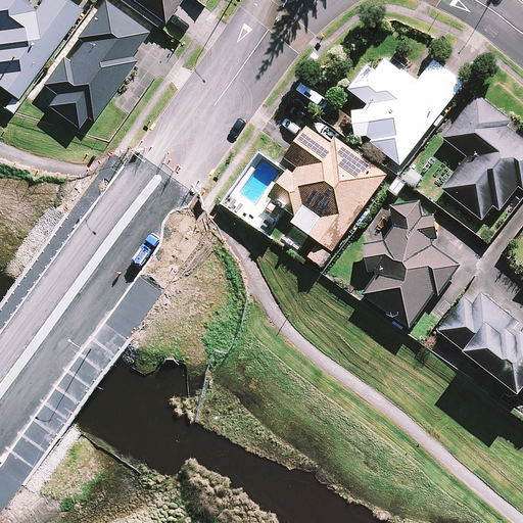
[(0,0),(0,85),(0,86),(0,107),(8,113),(27,87),(82,10),(66,0),(44,0),(38,8),(26,0),(0,0)]
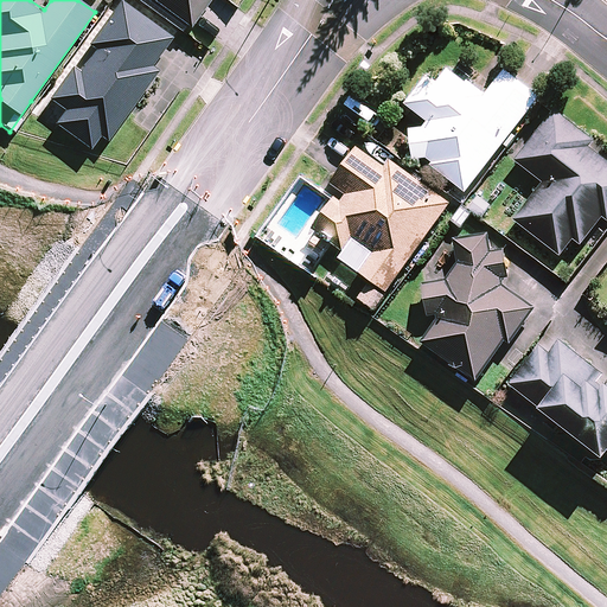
[(109,141),(160,71),(153,66),(174,38),(121,0),(90,45),(97,50),(81,72),(74,66),(51,100),(66,110),(57,123),(91,149),(101,136),(109,141)]
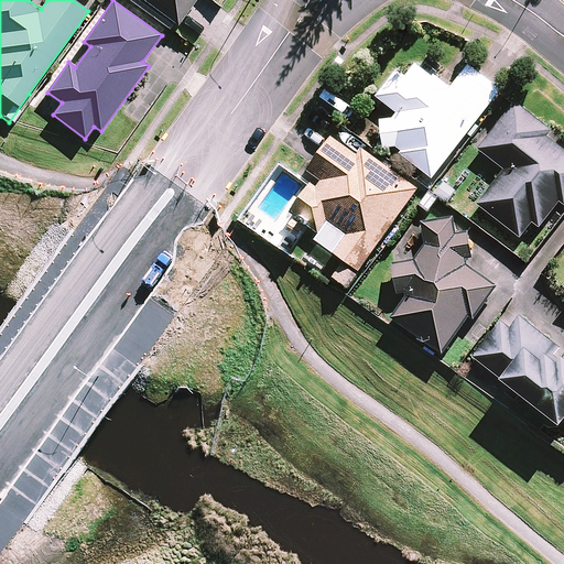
[(193,0),(142,0),(176,24),(193,0)]
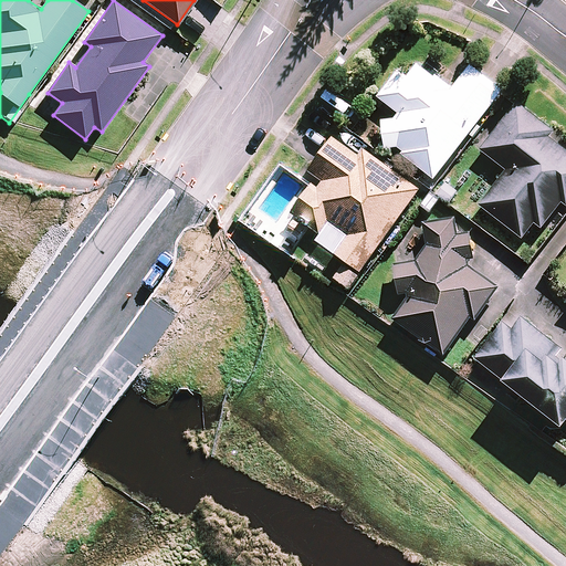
[(501,92),(470,67),(451,91),(417,65),(406,79),(398,72),(378,97),(398,113),(379,136),(433,179),(501,92)]
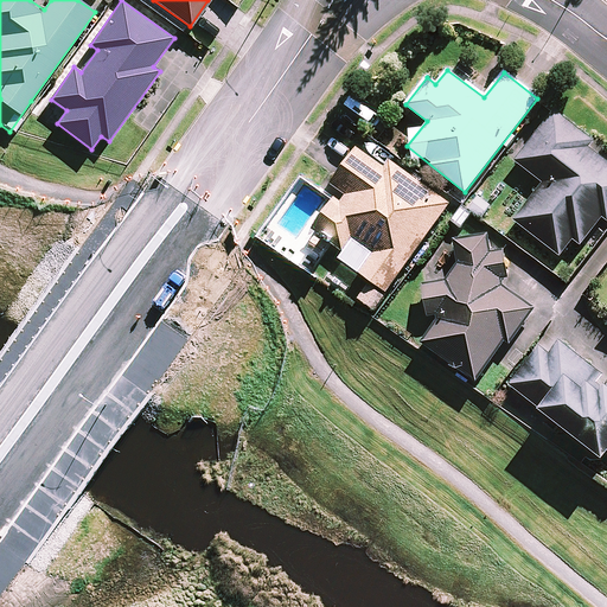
[(596,146),(555,113),(516,161),(543,184),(515,221),(558,256),(573,238),(580,244),(602,217),(606,219),(606,161),(593,151),(596,146)]
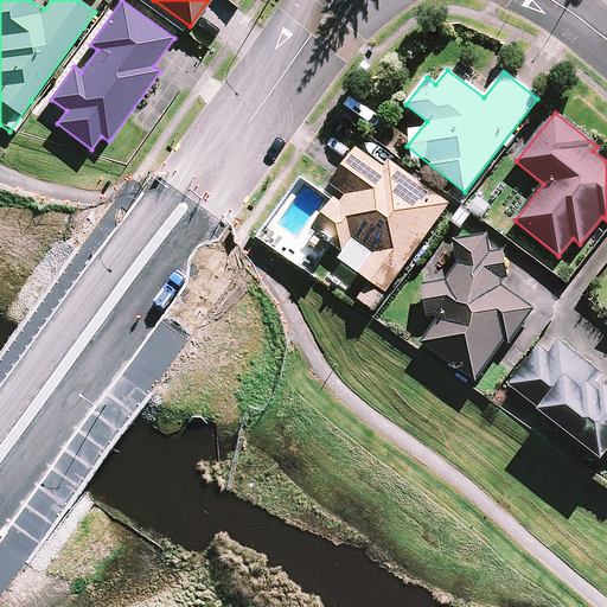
[(374,254),(359,273),(369,280),(356,299),(372,311),(448,204),(391,165),(387,171),(356,149),(331,185),(339,191),(346,196),(342,202),(334,197),(312,230),(343,251),(352,238),(374,254)]
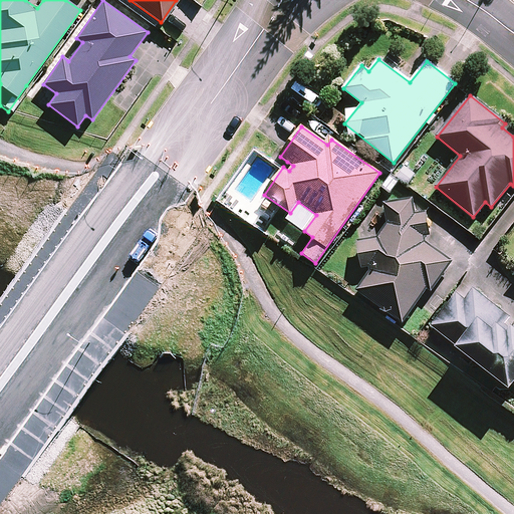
[(403,322),(426,287),(432,292),(453,262),(425,243),(425,235),(428,235),(427,214),(412,214),(412,202),(388,203),(389,224),(379,237),(355,243),(361,270),(371,268),(356,292),(403,322)]
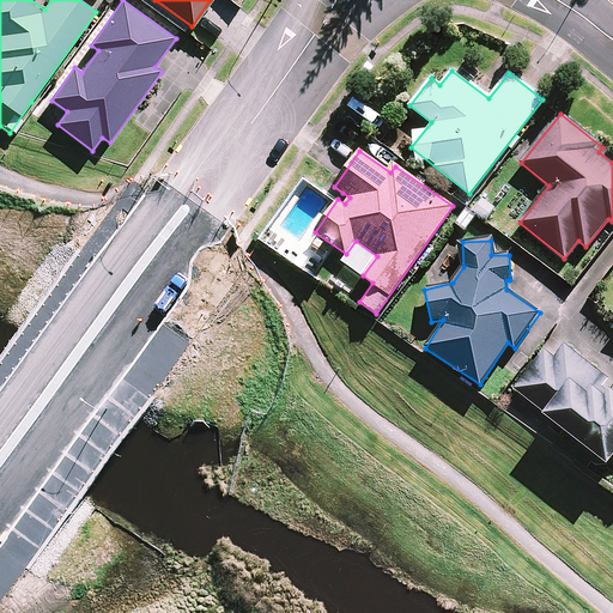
[(611,381),(565,345),(554,359),(545,351),(515,389),(607,463),(612,455),(612,390),(606,386),(611,381)]
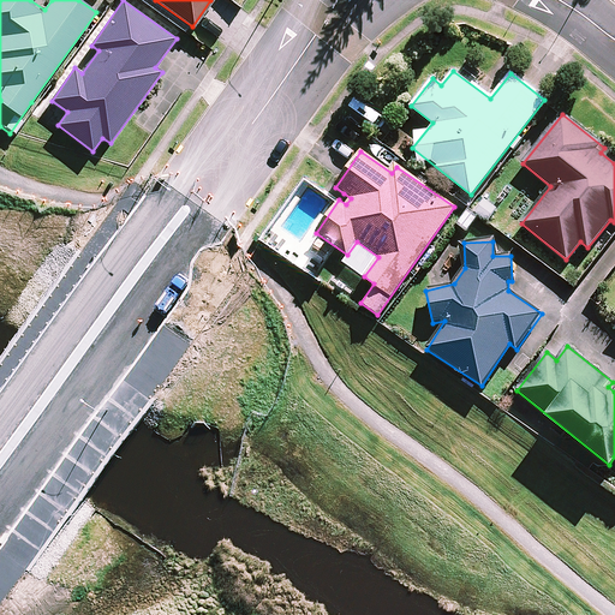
All buildings are outlined.
